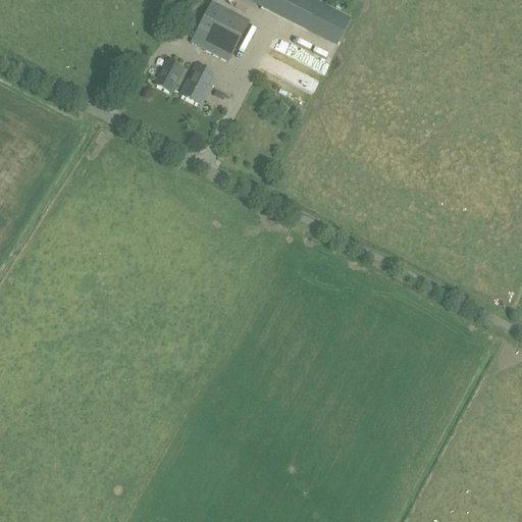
[(351,18),(313,0),(250,0),(337,45),(351,18)]
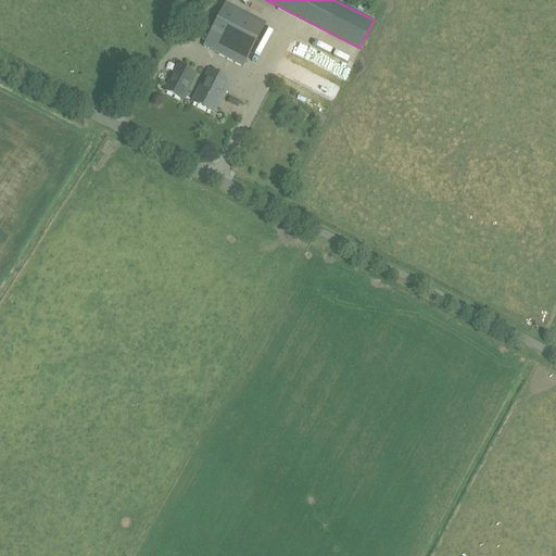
[(265,25),(226,4),(203,47),(243,67),(265,25)]
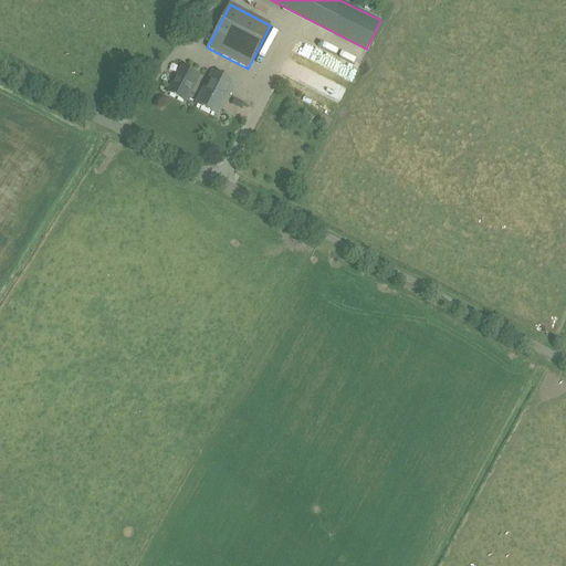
[(311,49),(308,54),(324,62),(326,56),(311,49)]
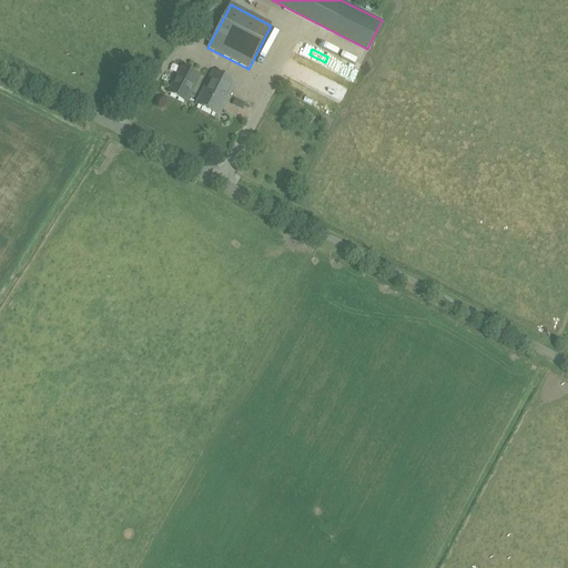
[(336,61),(331,72),(352,81),(357,69),(336,61)]
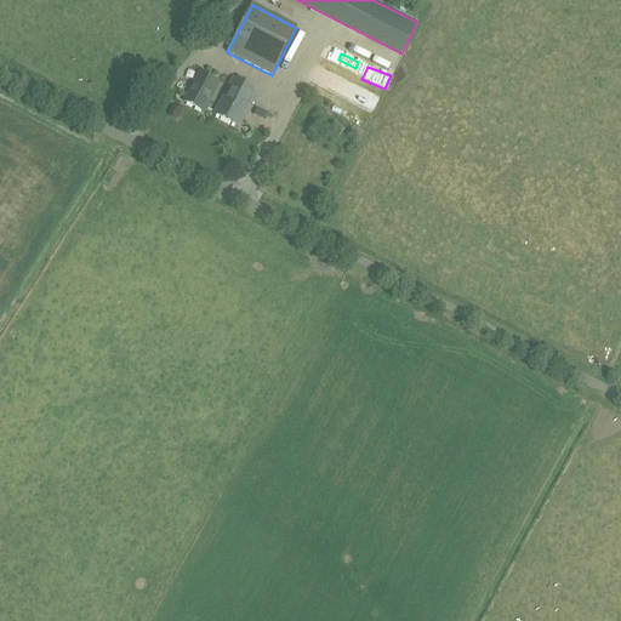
[(204,112),(217,83),(198,73),(183,102),(204,112)]
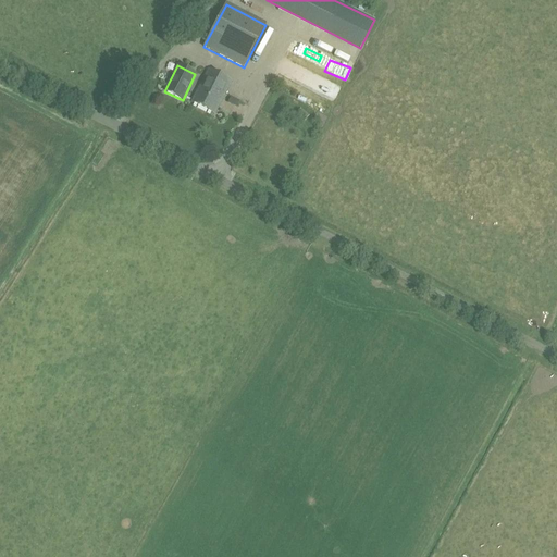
[(214,115),(232,83),(207,70),(192,102),(214,115)]
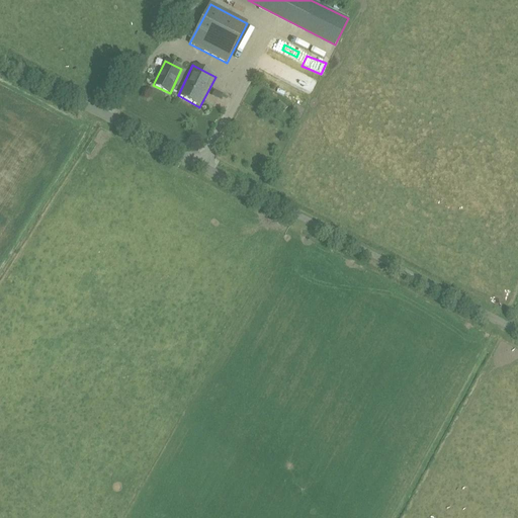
[(282,114),(287,107),(280,100),(274,107),(282,114)]
